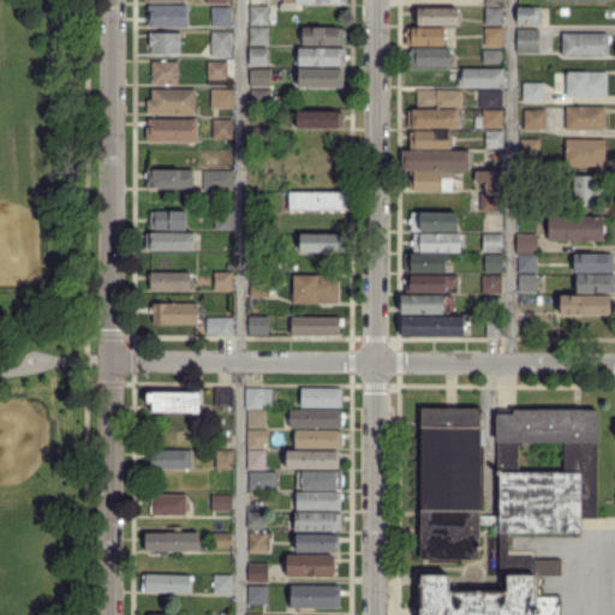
[(297,11),(281,11),(281,5),(284,5),(282,0),(346,0),(346,4),(297,4),(297,11)]
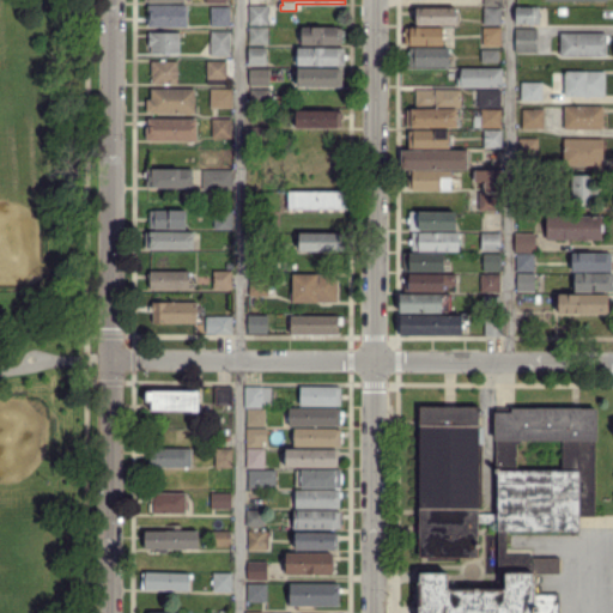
[(146,28),(146,16),(149,16),(149,6),(186,6),(187,28),(146,28)]
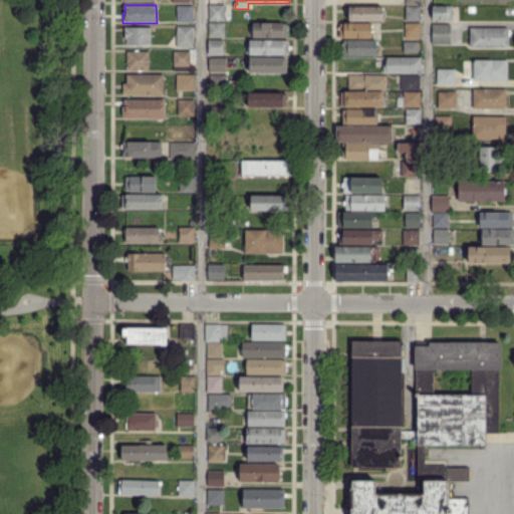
[(209,21),(209,6),(224,6),(225,21),(209,21)]
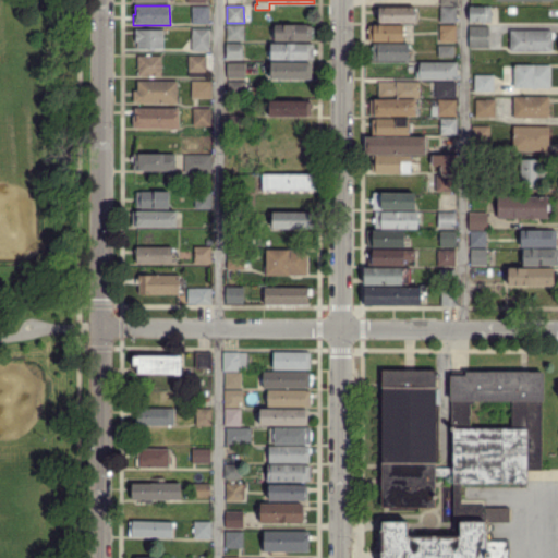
[(456,23),(441,23),(441,8),(456,9),(456,23)]
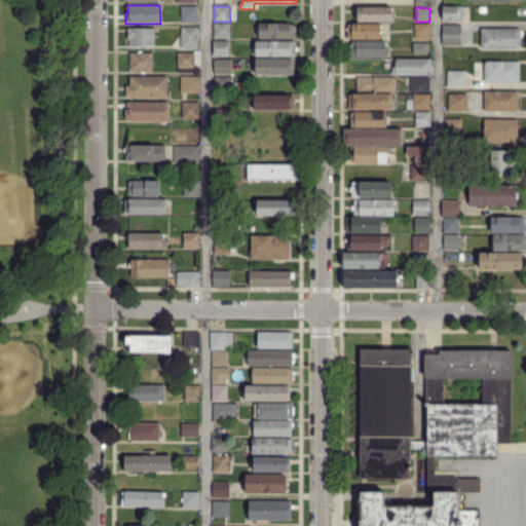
[(461,21),(444,21),(444,7),(461,8),(461,21)]
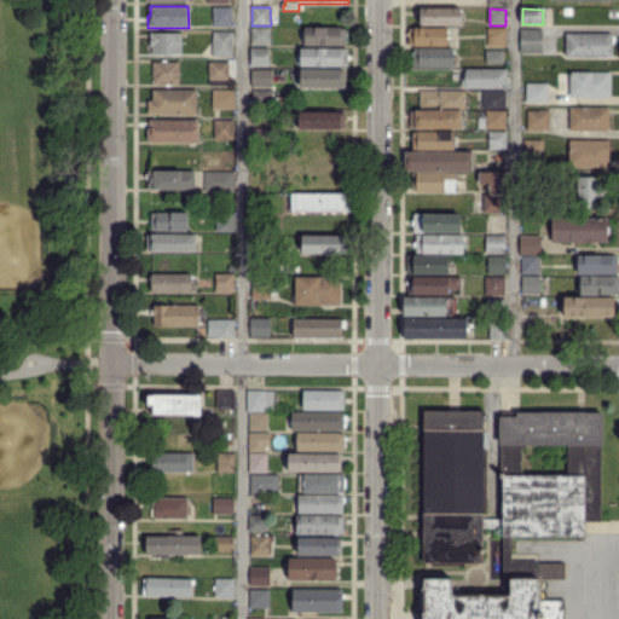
[(214,27),(214,10),(232,10),(232,27),(214,27)]
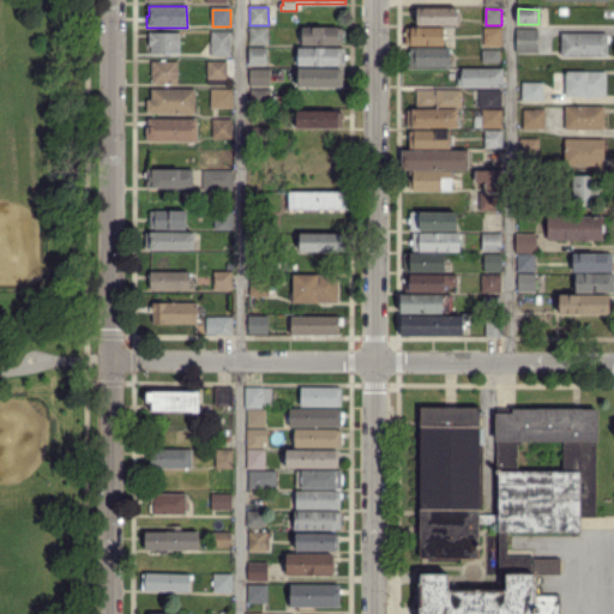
[(456,24),(416,24),(416,10),(457,10),(456,24)]
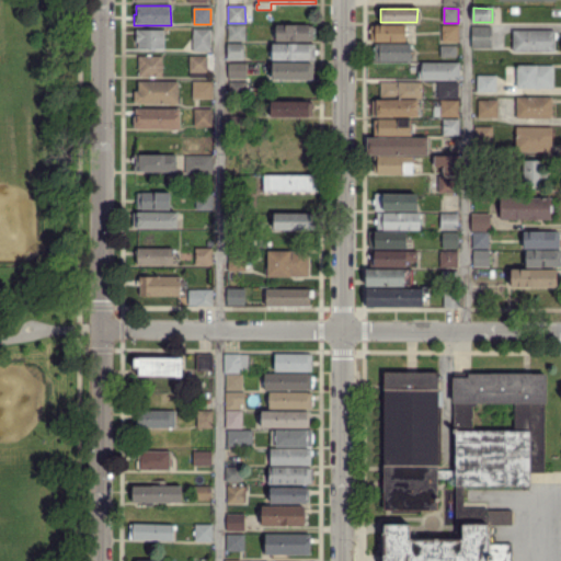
[(276,42),(276,26),(308,25),(308,26),(312,27),(312,30),(316,30),(316,33),(315,33),(315,38),(312,38),(312,41),(308,41),(276,42)]
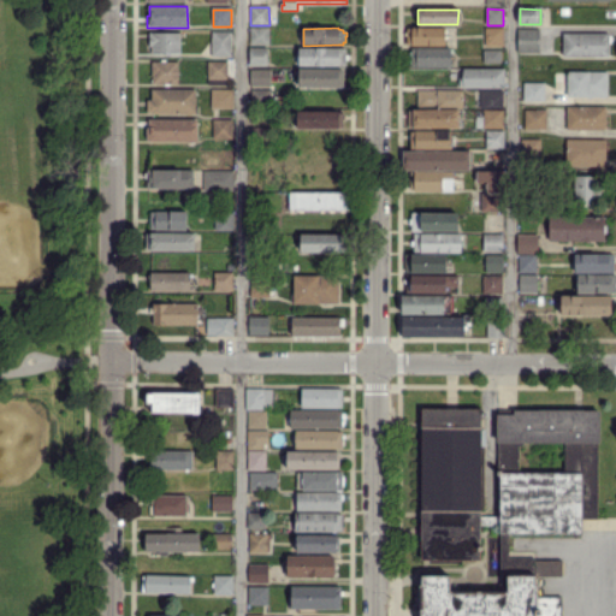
[(486,46),(486,30),(503,29),(503,46),(486,46)]
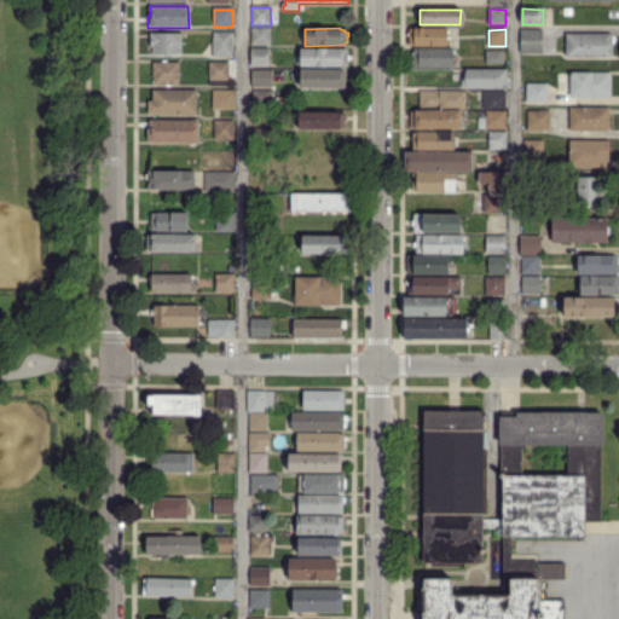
[(270,46),(252,45),(252,30),(270,30),(270,46)]
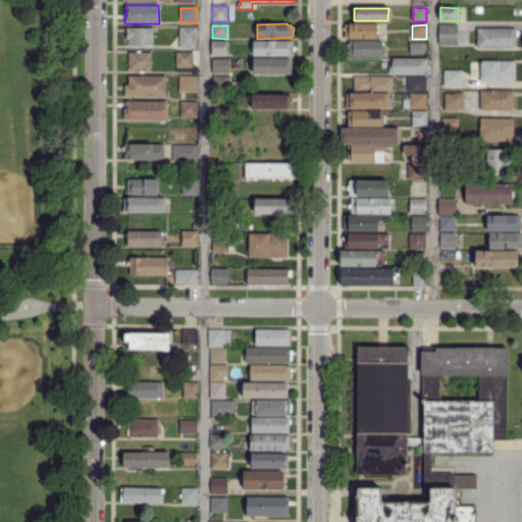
[(375,37),(345,37),(345,31),(344,31),(344,29),(346,29),(346,25),(378,27),(378,34),(375,34),(375,37)]
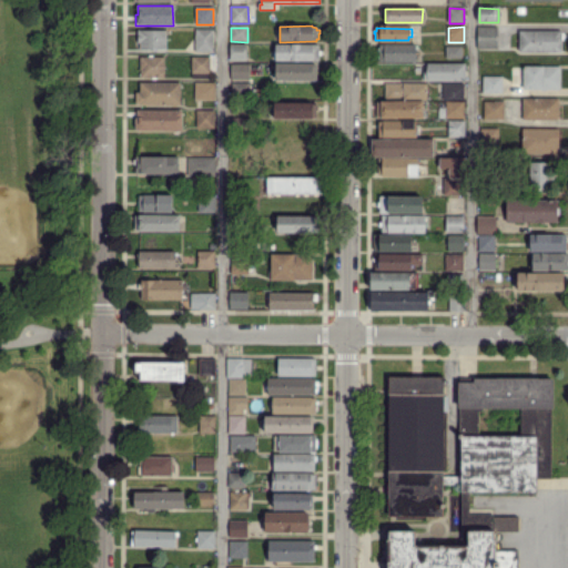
[(479,48),(479,29),(497,29),(497,48),(479,48)]
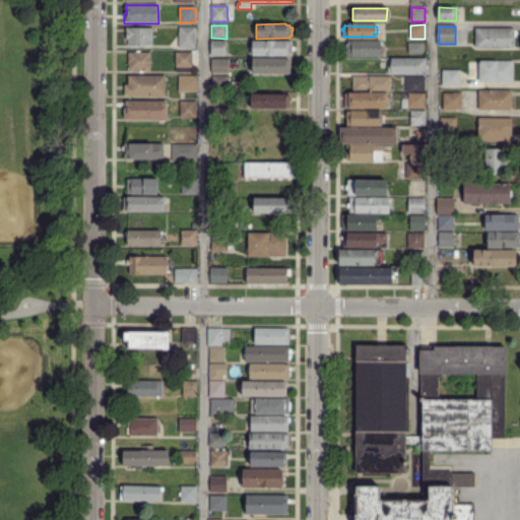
[(128,45),(128,39),(126,39),(127,28),(150,28),(150,45),(128,45)]
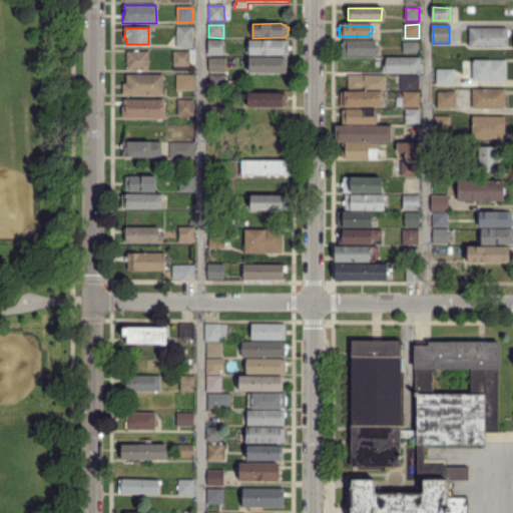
[(191,47),(177,46),(177,28),(191,28),(191,47)]
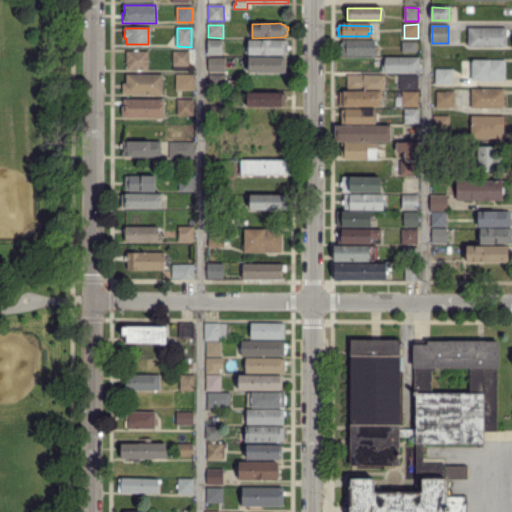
[(506,47),(469,47),(469,29),(506,29),(506,31),(508,31),(508,37),(506,37),(506,47)]
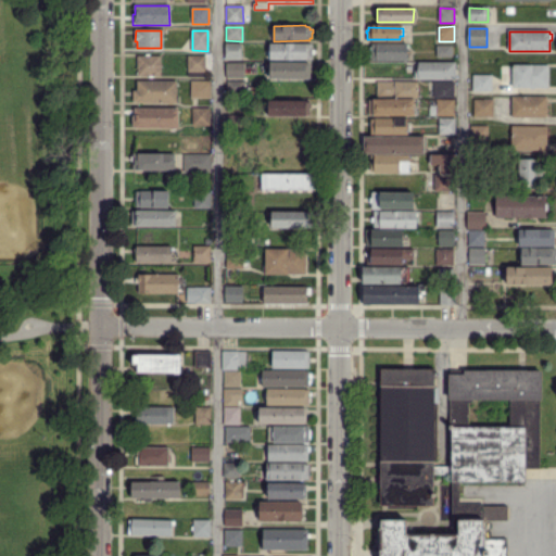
[(312,61),(270,60),(270,45),(311,45),(311,51),(315,51),(315,54),(312,54),(312,61)]
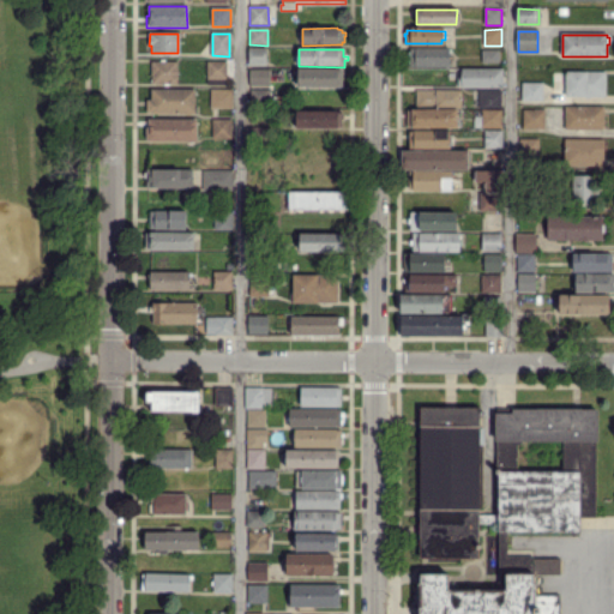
[(449,66),(410,66),(410,58),(408,58),(408,54),(410,54),(410,49),(449,49),(449,58),(451,58),(451,61),(449,61),(449,66)]
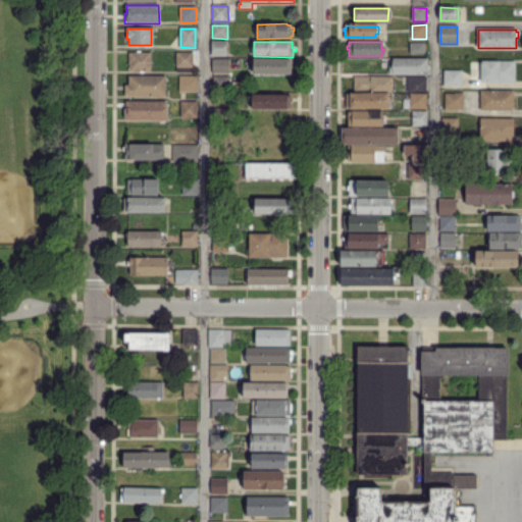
[(226,55),(212,55),(212,43),(226,43),(226,55)]
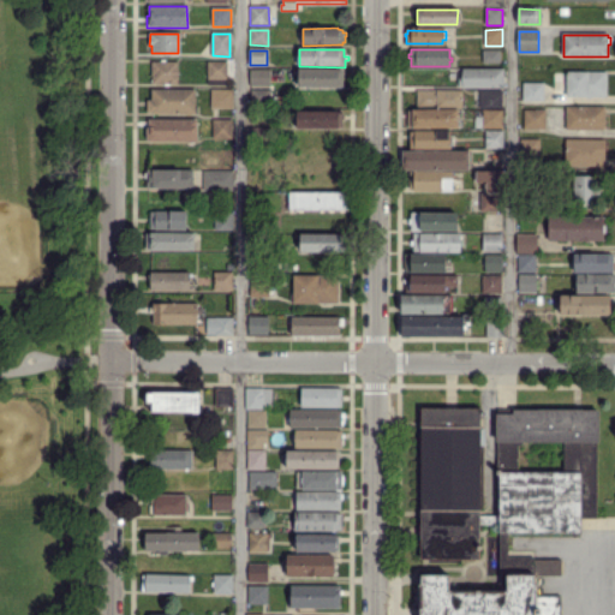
[(500,63),(483,63),(483,52),(500,53),(500,63)]
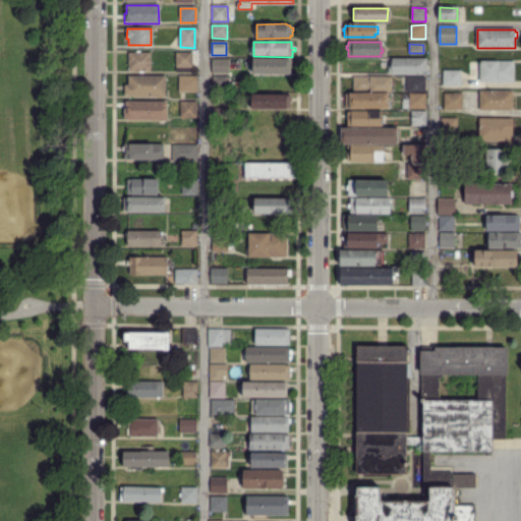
[(142,73),(139,73),(139,70),(128,70),(128,53),(137,53),(137,52),(140,52),(140,53),(150,53),(150,70),(142,70),(142,73)]
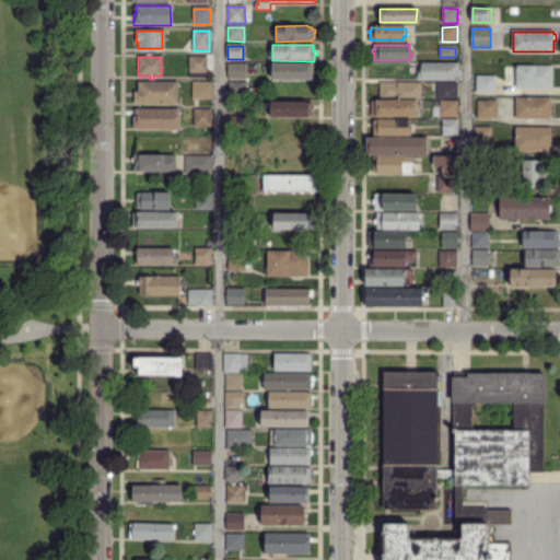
[(206,78),(190,77),(190,58),(207,58),(207,72),(206,73),(206,78)]
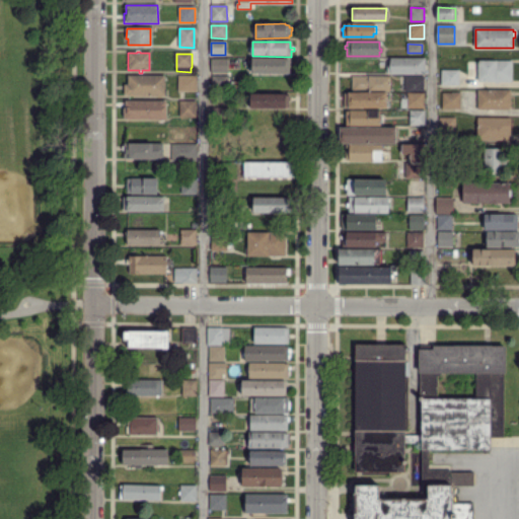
[(225,68),(211,68),(211,60),(226,60),(225,68)]
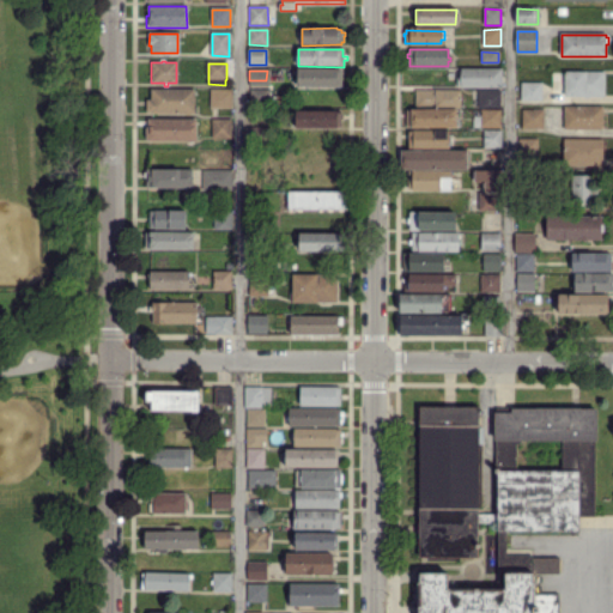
[(298,87),(298,71),(341,71),(341,87),(298,87)]
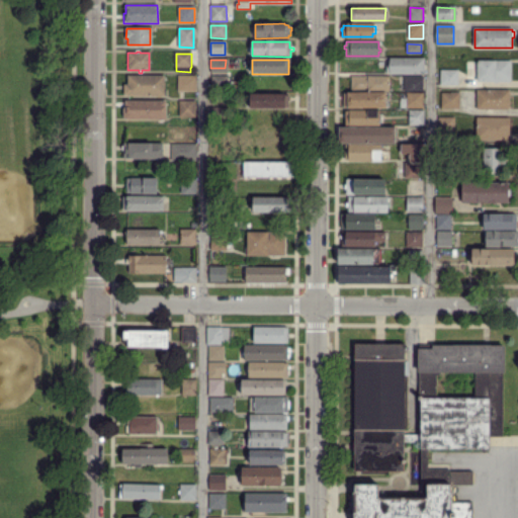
[(423,73),(390,73),(386,73),(386,70),(390,70),(390,60),(423,60),(423,73)]
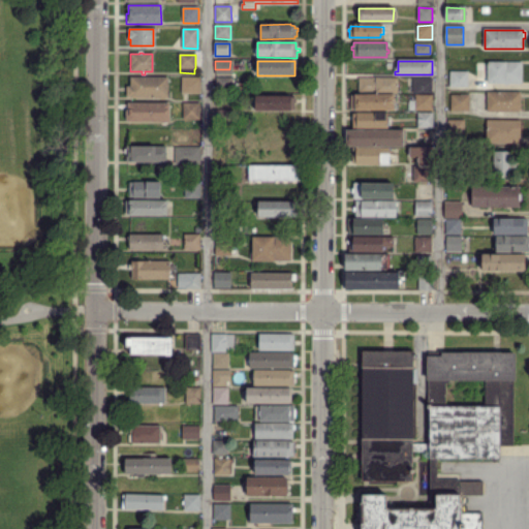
[(521,84),(488,84),(488,63),(522,63),(521,84)]
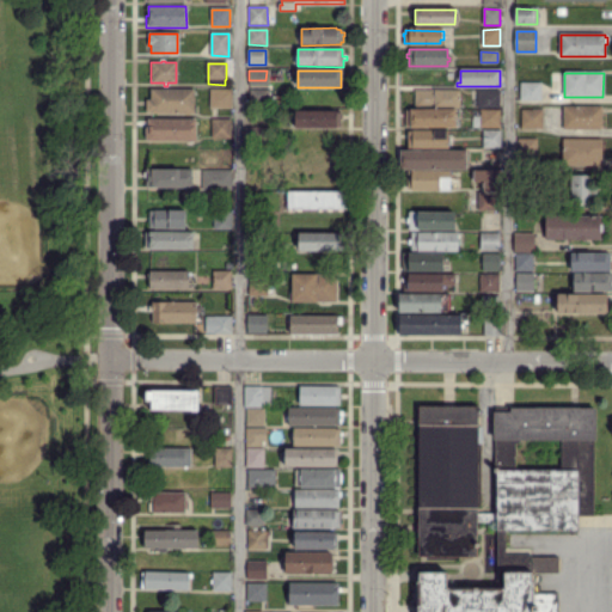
[(540,101),(521,101),(521,84),(540,84),(540,101)]
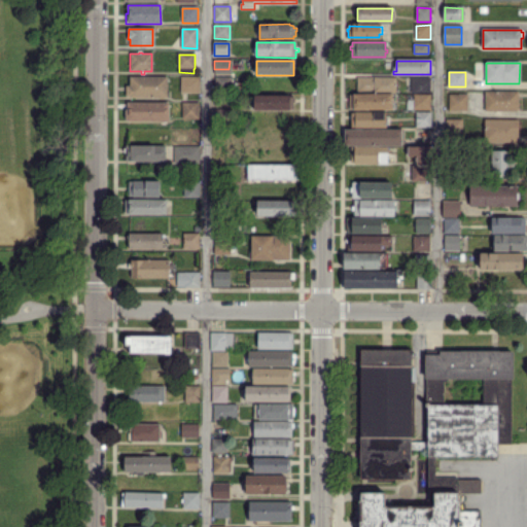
[(168,97),(127,97),(127,86),(130,86),(131,77),(167,78),(168,97)]
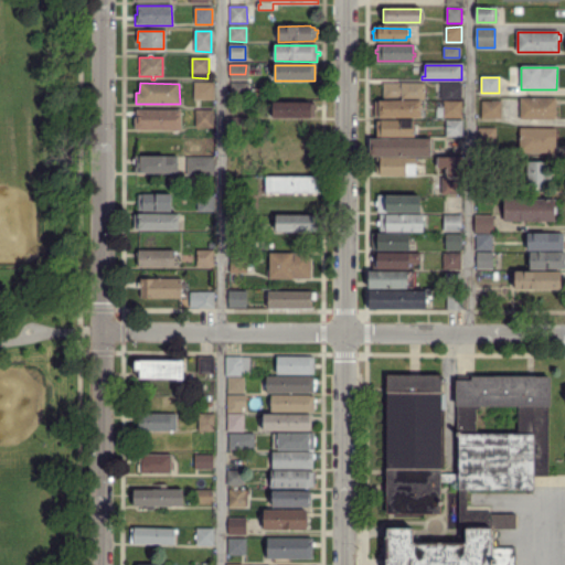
[(214,99),(195,99),(194,84),(214,84),(214,99)]
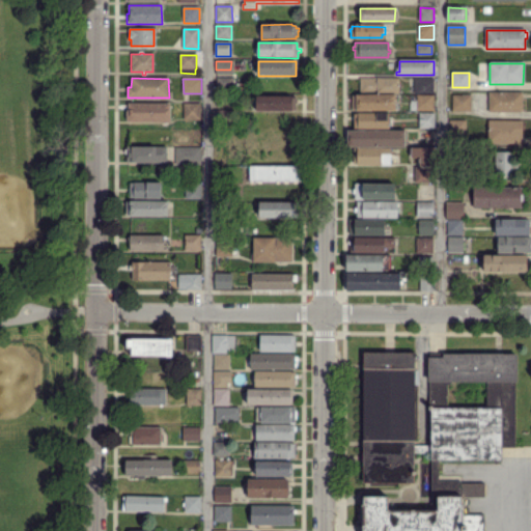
[(217,92),(217,79),(232,79),(232,92),(217,92)]
